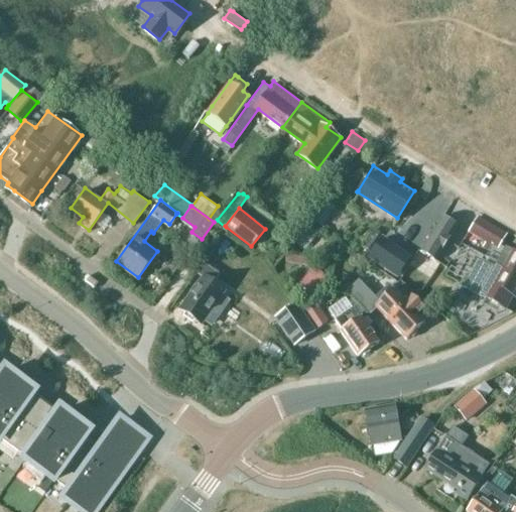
[(493,248),(494,248),(487,260),(480,256),(465,284),(481,293),(481,292),(507,306),(514,293),(515,294),(515,250),(507,246),(506,246),(500,243),(507,232),(478,215),(470,230),(494,245),(493,248)]
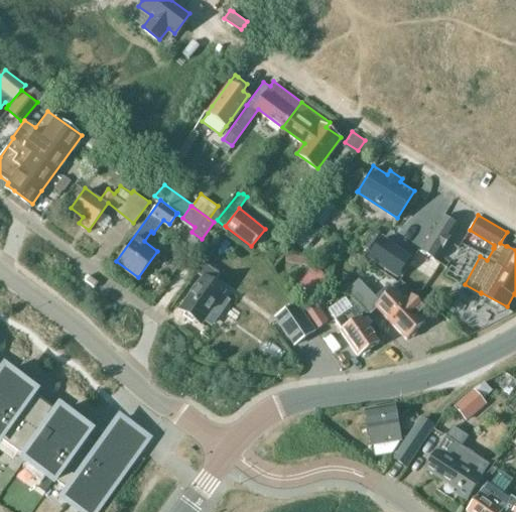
[(443,216),(420,249),(436,259),(460,227),(443,216)]
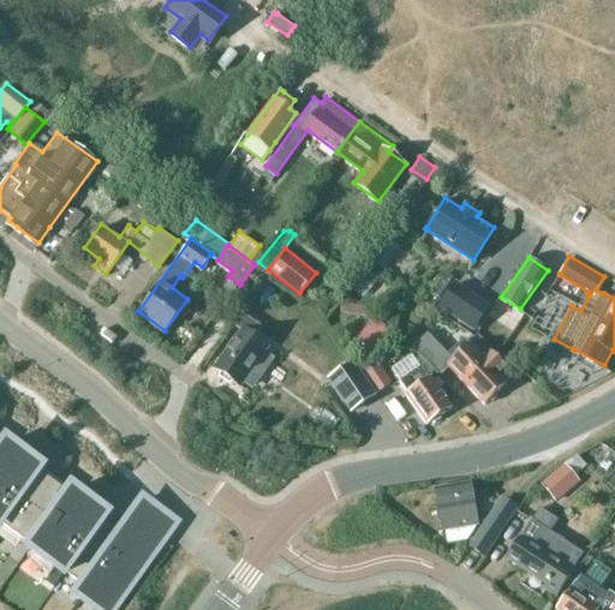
[(376,274),(362,262),(346,282),(360,293),(376,274)]
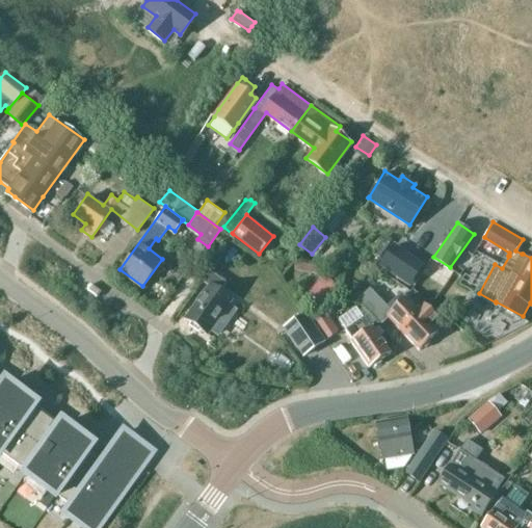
[(408,283),(423,262),(395,242),(380,263),(408,283)]
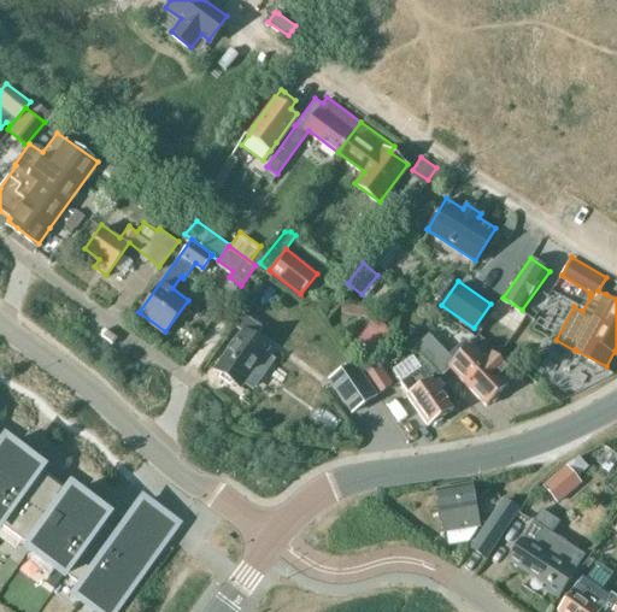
[(242,329),(215,366),(240,384),(244,381),(248,384),(254,384),(271,362),(270,354),(265,351),(269,346),(256,336),(263,325),(244,312),(235,324),(242,329)]
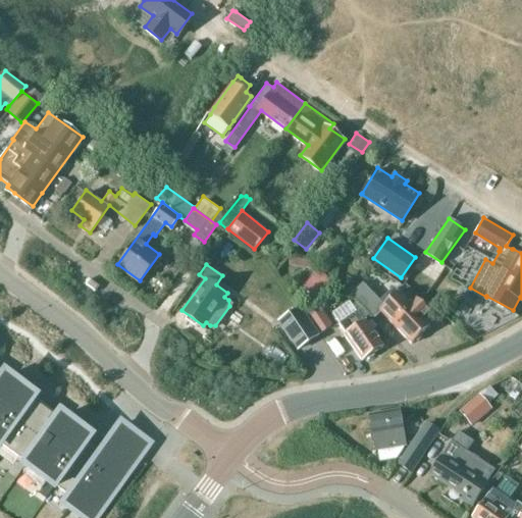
[(330,276),(319,267),(303,286),(320,302),(336,285),(329,279),(330,276)]
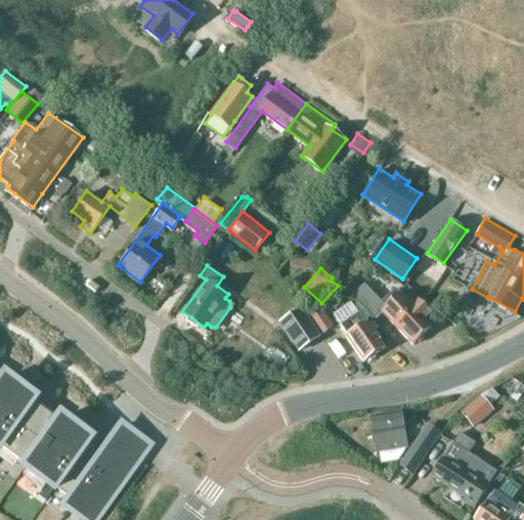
[(376,316),(383,309),(413,342),(417,339),(420,339),(424,335),(424,333),(432,325),(425,317),(431,311),(418,298),(411,303),(396,287),(381,300),(364,283),(353,293),(376,316)]
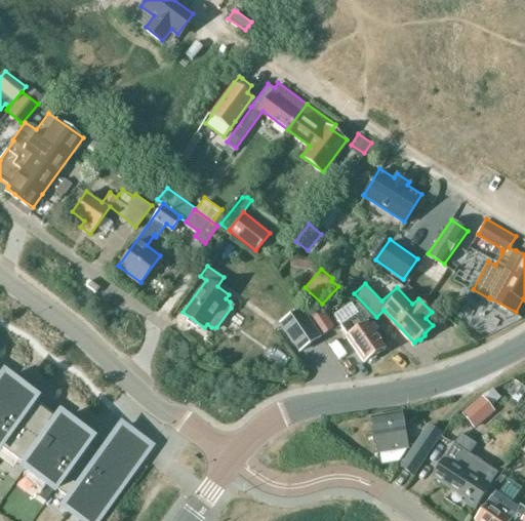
[(351,302),(335,312),(341,323),(348,332),(347,334),(364,360),(368,357),(370,358),(376,354),(377,352),(386,346),(367,319),(366,320),(359,310),(358,311),(351,302)]
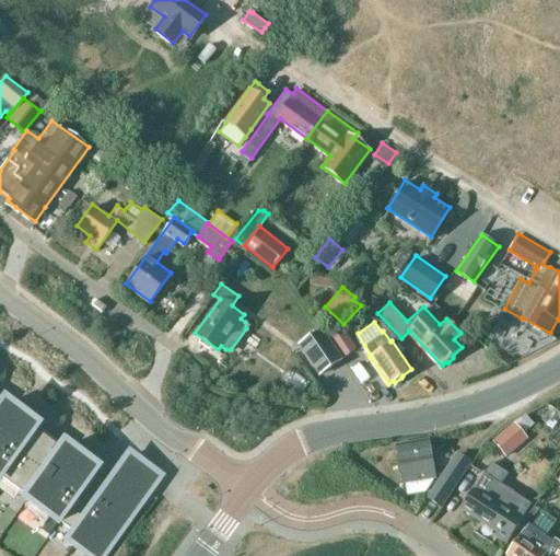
[(342,325),(328,335),(343,356),(357,347),(342,325)]
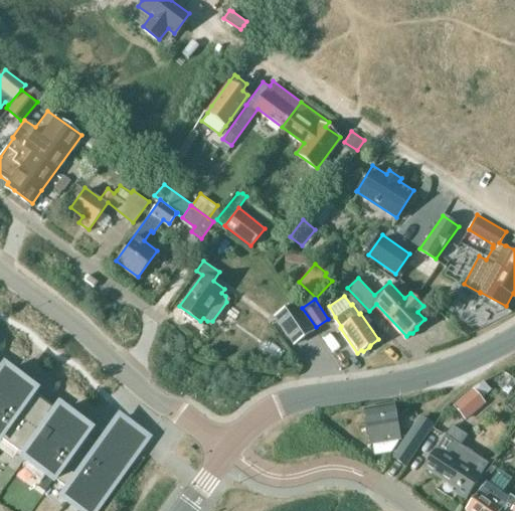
[(315,327),(297,301),(277,315),(295,341),(315,327)]
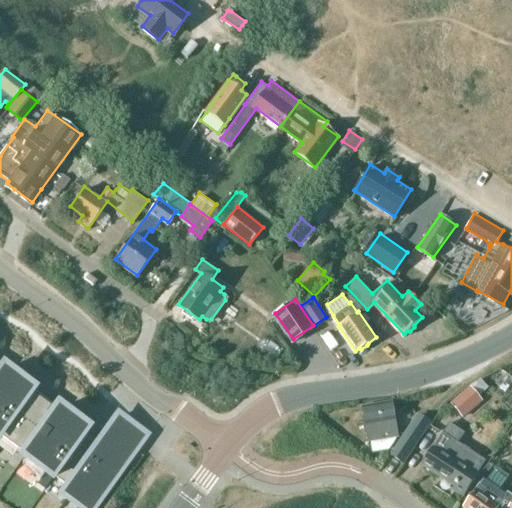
[(0,434),(25,452),(24,455),(53,476),(55,474),(73,487),(68,494),(86,507),(91,507),(135,448),(135,447),(145,432),(119,413),(108,429),(113,433),(108,439),(103,436),(101,439),(87,429),(89,426),(59,405),(53,414),(48,411),(52,405),(32,390),(35,387),(5,365),(0,372),(0,434)]
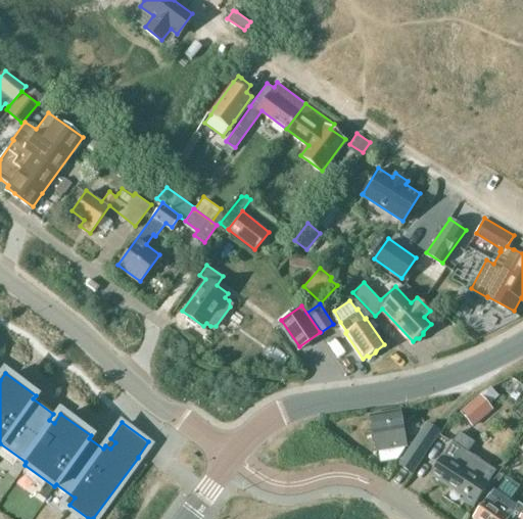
[(480,395),(463,411),(474,423),(491,408),(480,395)]
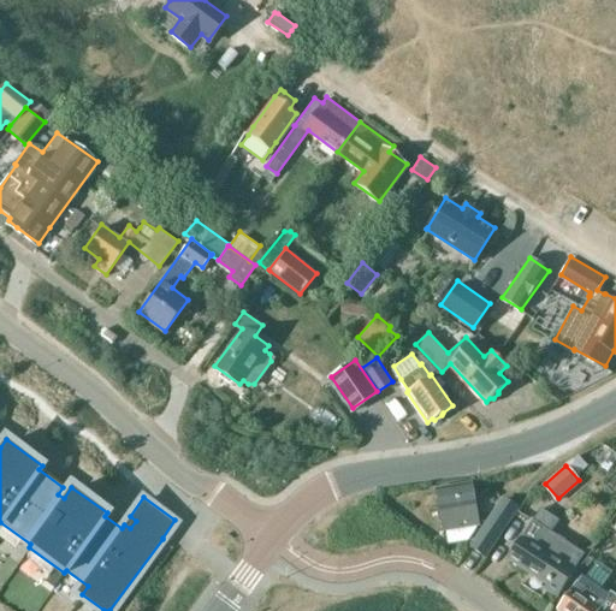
[(472,481),(436,487),(443,529),(446,528),(449,540),(469,537),(479,522),(472,481)]
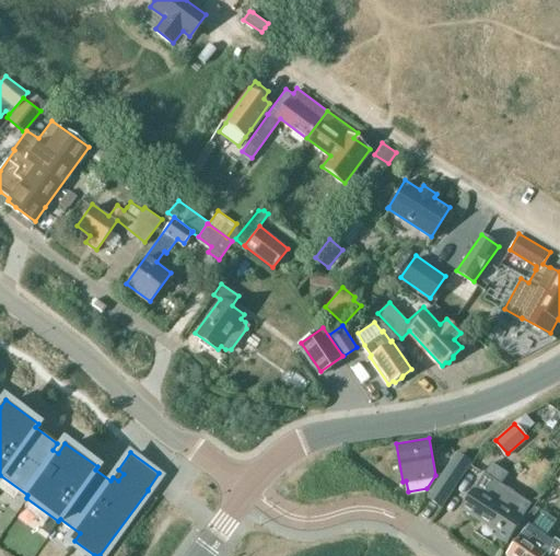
[(458,453),(429,496),(441,506),(470,462),(458,453)]
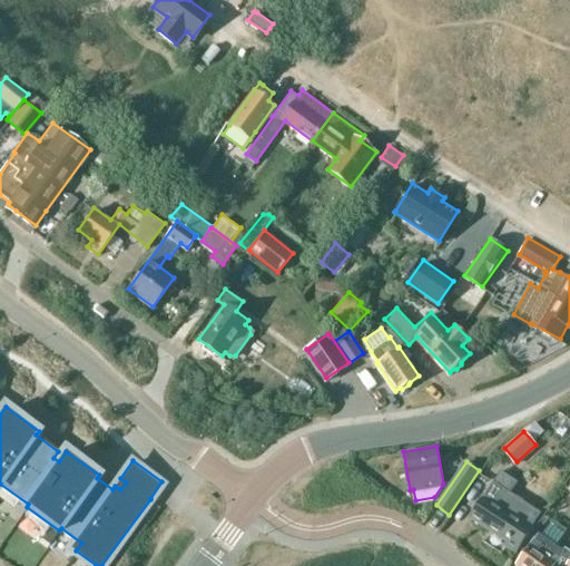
[(483,495),(470,514),(490,527),(490,526),(508,538),(505,543),(514,549),(529,529),(540,511),(509,493),(518,479),(500,469),(492,481),(483,495)]
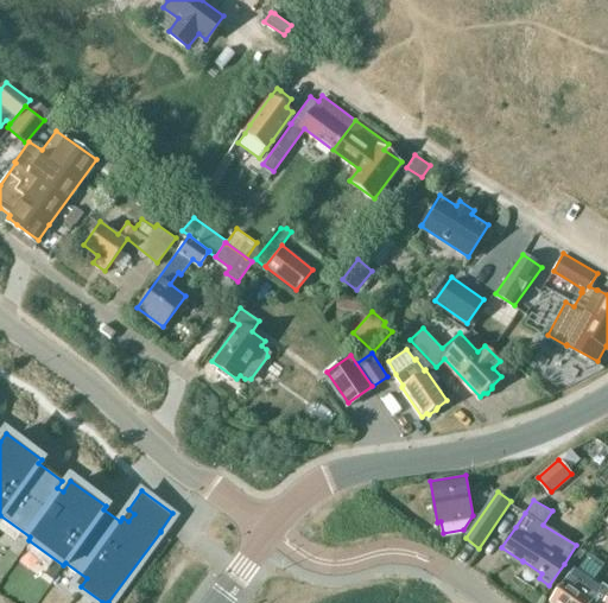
[(565,578),(550,600),(556,602),(607,602),(607,584),(603,582),(601,585),(593,578),(602,564),(587,552),(576,567),(575,566),(567,579),(565,578)]
